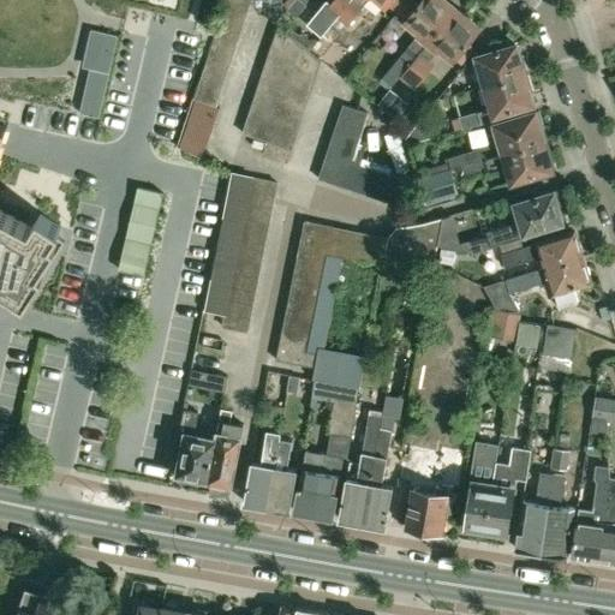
[(226,0),(224,9),(246,16),(250,3),(246,0),(226,0)]
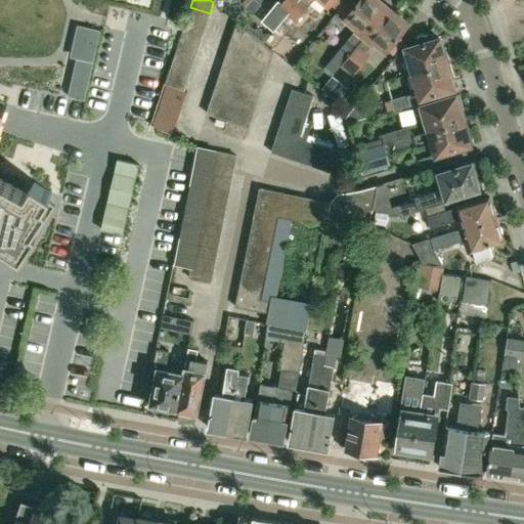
[(246,4),(241,0),(211,0),(234,18),(246,4)]
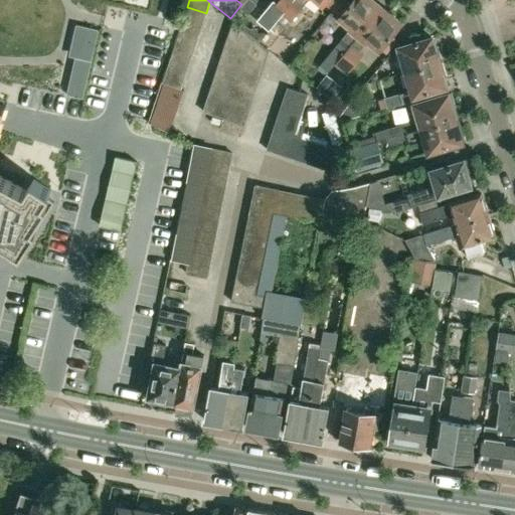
[(253,0),(245,0),(240,7),(246,12),(255,1),(253,0)]
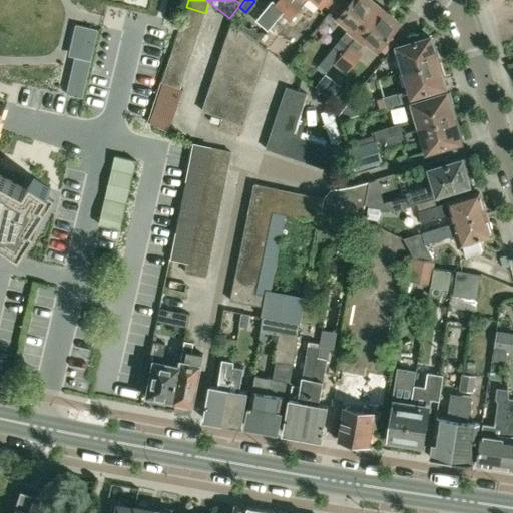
[(282,13),(291,0),(279,0),(275,5),(274,7),(282,13)]
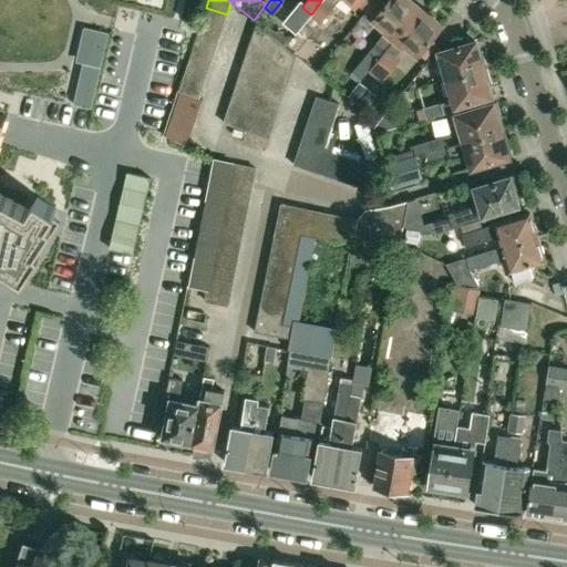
[(323,0),(321,0),(311,14),(319,21),(331,7),(323,0)]
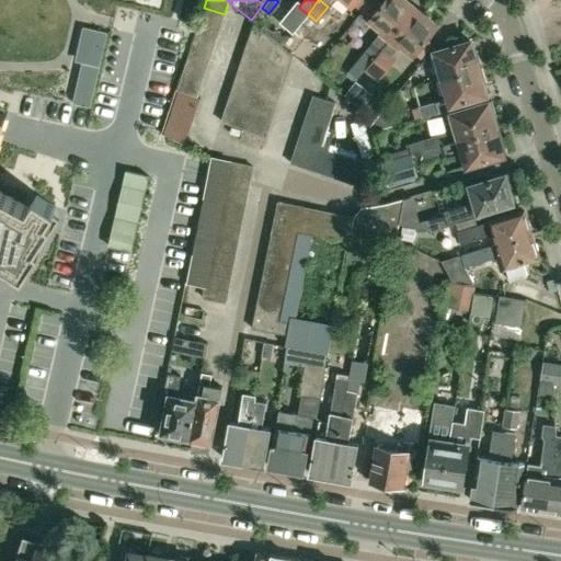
[(357,78),(365,67),(414,6),(407,0),(384,0),(382,2),(379,0),(374,0),(366,11),(371,15),(370,18),(384,27),(350,71),(357,78)]
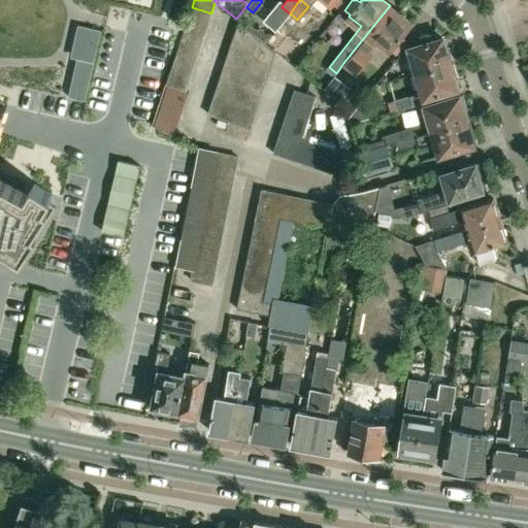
[(277,1),(261,22),(274,32),(290,13),(282,7),(283,5),(277,1)]
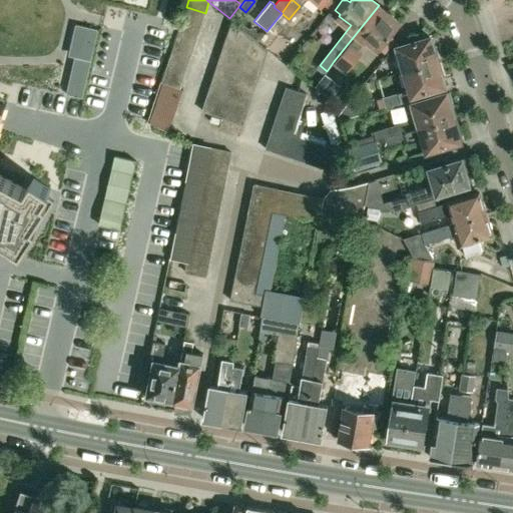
[(390,35),(400,22),(379,5),(334,61),(345,70),(360,52),(357,49),(364,39),(365,40),(367,38),(380,48),(381,47),(385,50),(395,38),(390,35)]
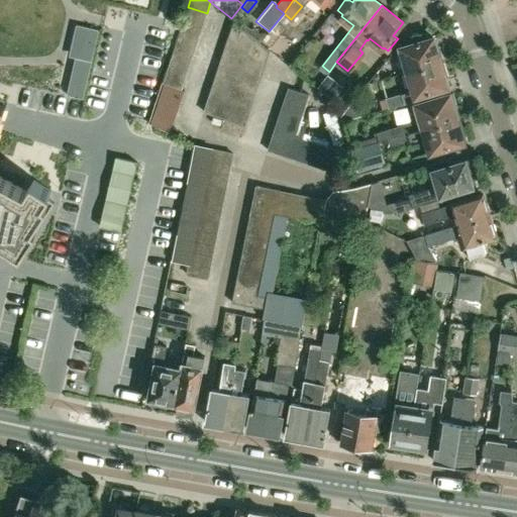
[(203,24),(207,13),(188,7),(185,18),(203,24)]
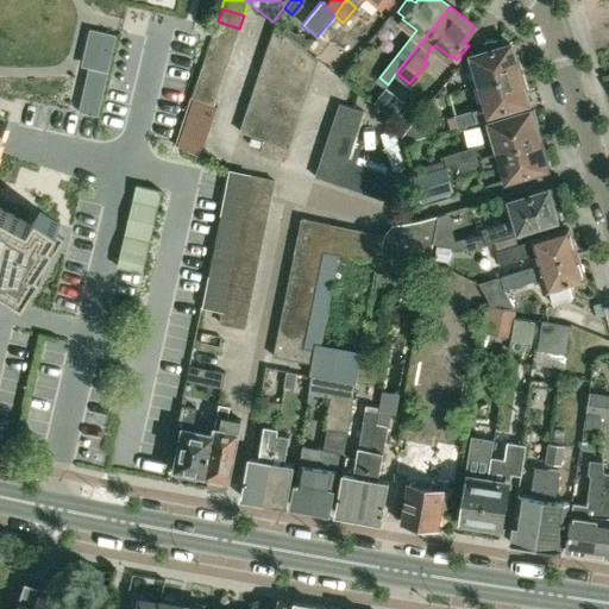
[(234,42),(239,29),(218,22),(213,33),(234,42)]
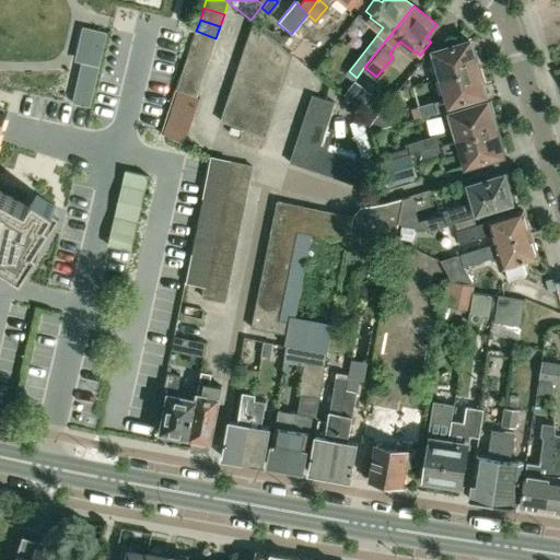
[(272,38),(257,26),(253,23),(246,42),(269,49),(272,38)]
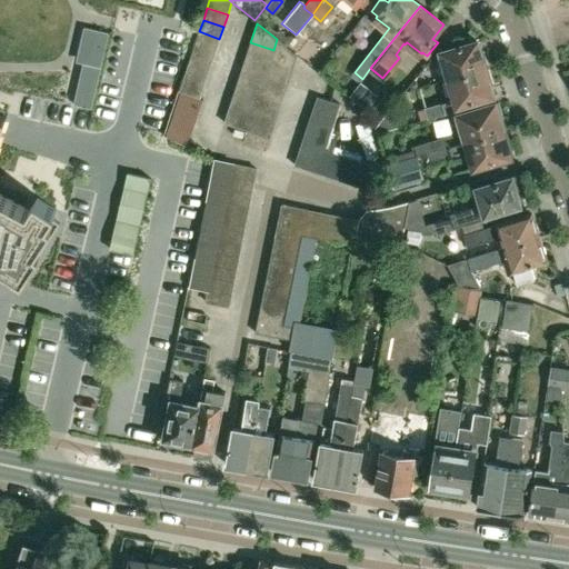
[(77,95),(75,101),(93,106),(110,30),(85,25),(77,59),(83,61),(82,67),(77,95)]
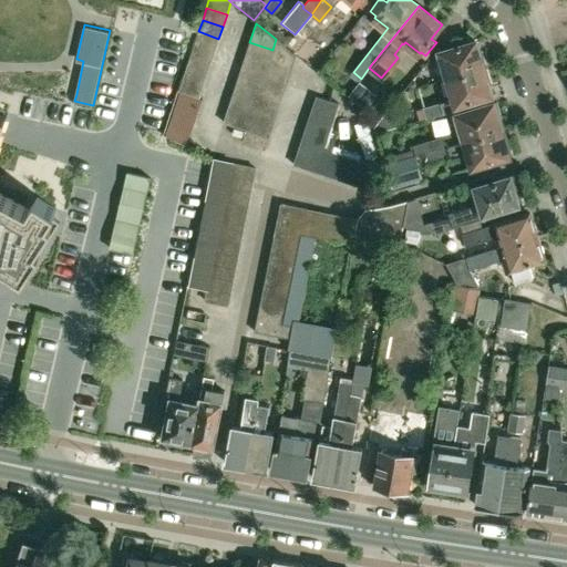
[(215,50),(218,39),(198,31),(194,43),(215,50)]
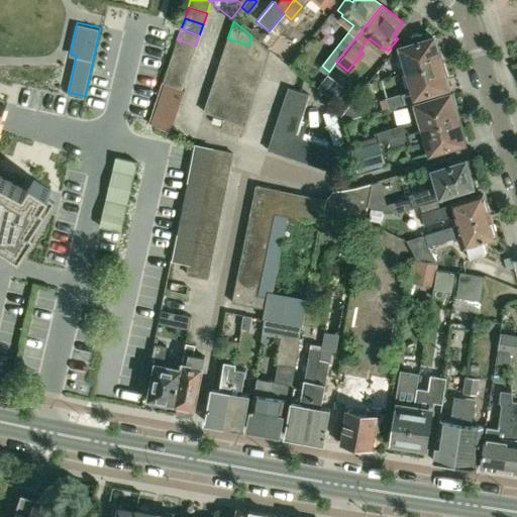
[(436,46),(433,37),(428,39),(427,35),(418,32),(413,33),(406,41),(407,44),(401,46),(408,71),(443,61),(438,45),(436,46)]
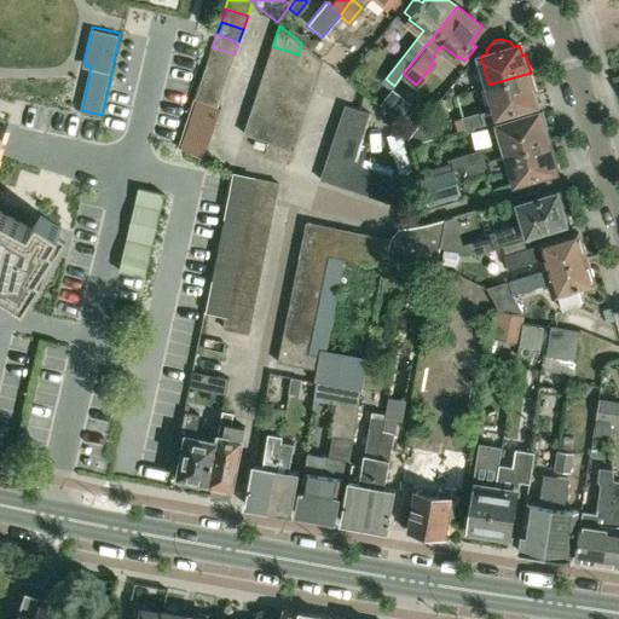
[(323,61),(311,50),(301,42),(298,55),(294,64),(319,73),(323,61)]
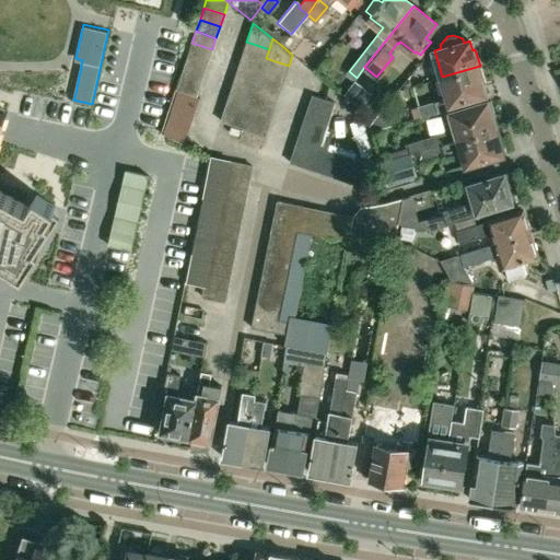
[(266,61),(266,58),(269,49),(246,42),(243,54),(266,61)]
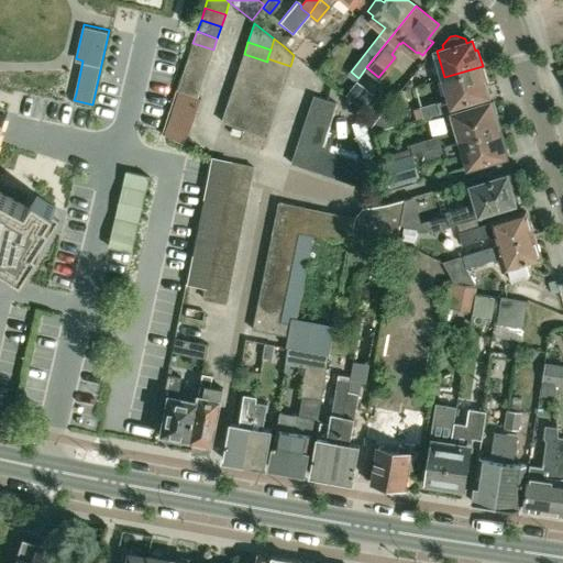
[(209,62),(213,50),(192,43),(189,55),(209,62)]
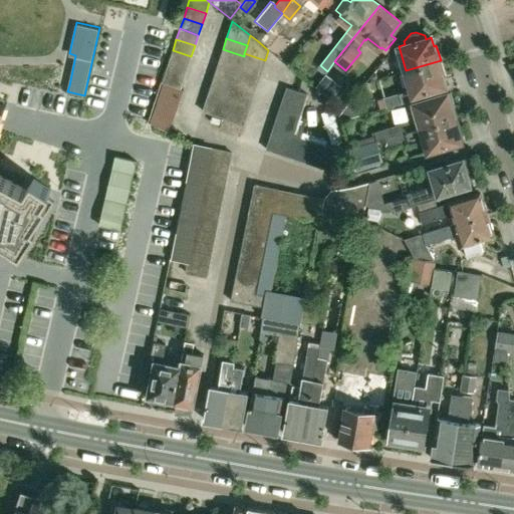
[(240,66),(241,64),(244,56),(223,49),(219,59),(240,66)]
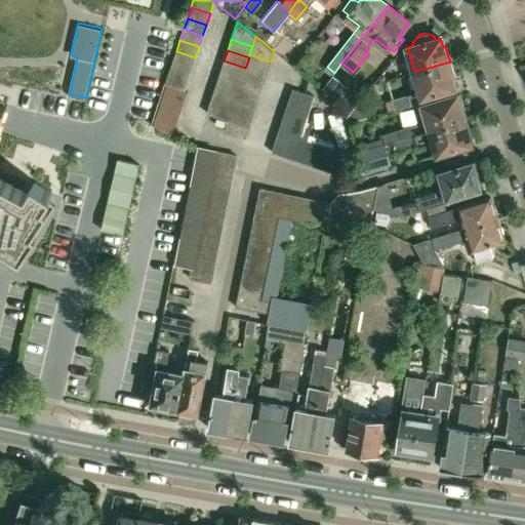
[(191,69),(195,57),(176,51),(172,63),(191,69)]
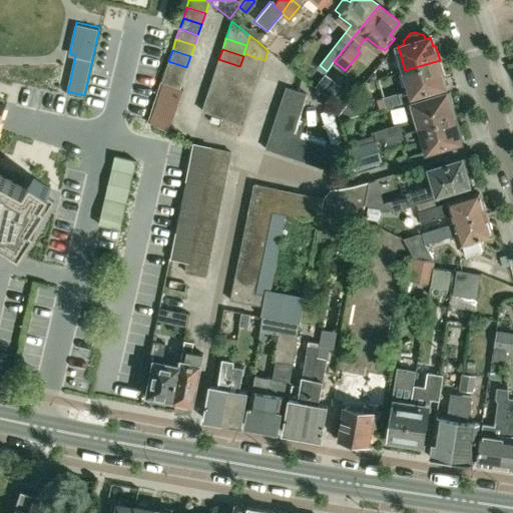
[(261,71),(265,60),(243,53),(243,56),(240,64),(261,71)]
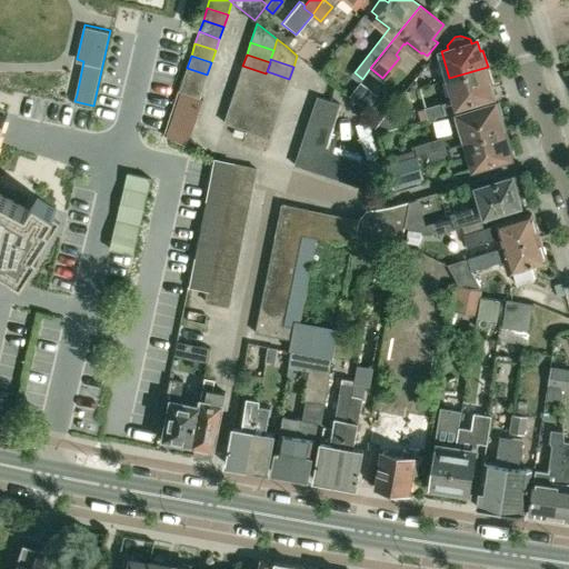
[(262,85),(262,83),(266,73),(242,66),(239,77),(262,85)]
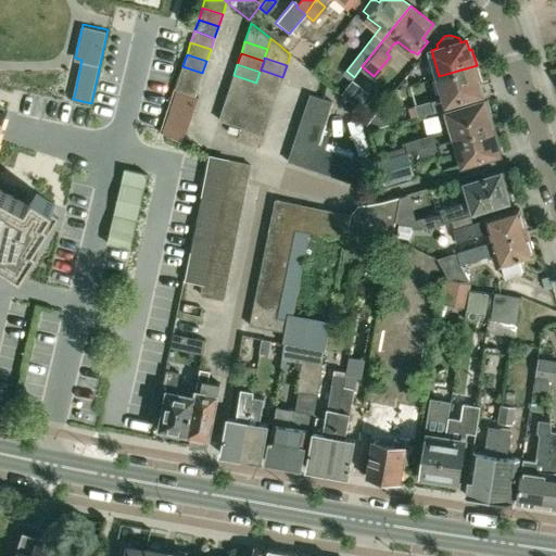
[(481,92),(479,84),(482,83),(477,65),(439,76),(445,96),(417,104),(420,116),(449,108),(447,102),(481,92)]
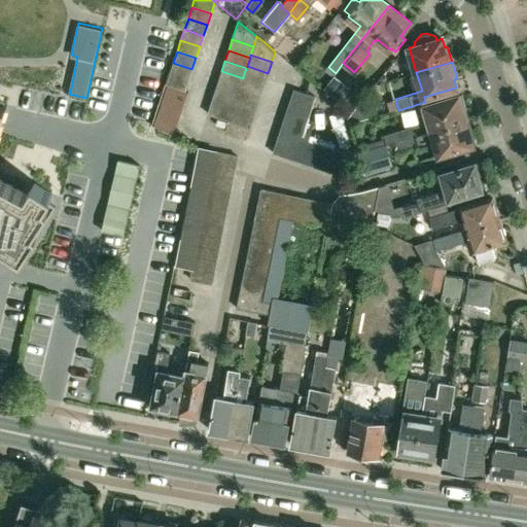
[(188,80),(191,69),(173,63),(170,74),(188,80)]
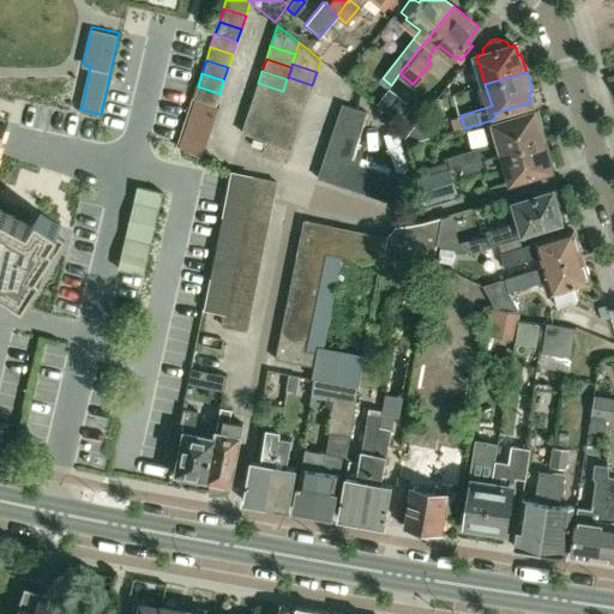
[(308,97),(312,85),(288,77),(287,79),(283,90),(308,97)]
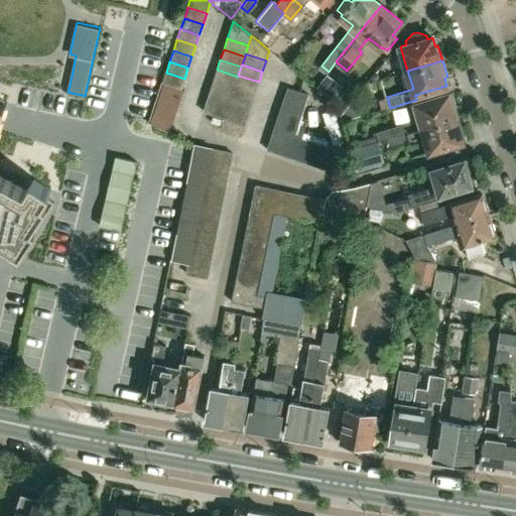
[(235,87),(235,86),(238,77),(217,70),(214,80),(235,87)]
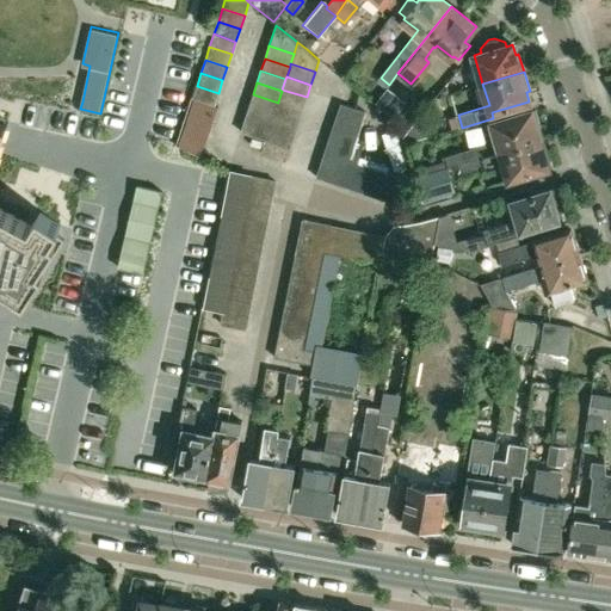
[(214,106),(218,93),(197,86),(192,98),(195,98),(214,106)]
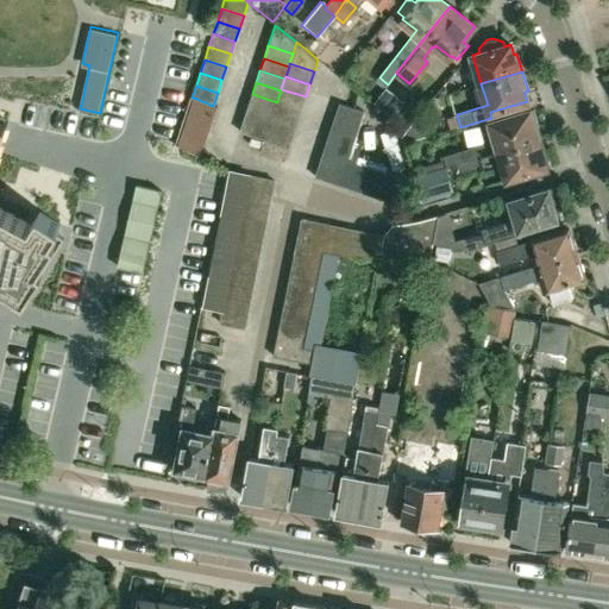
[(301,110),(306,96),(281,89),(281,90),(277,101),(301,110)]
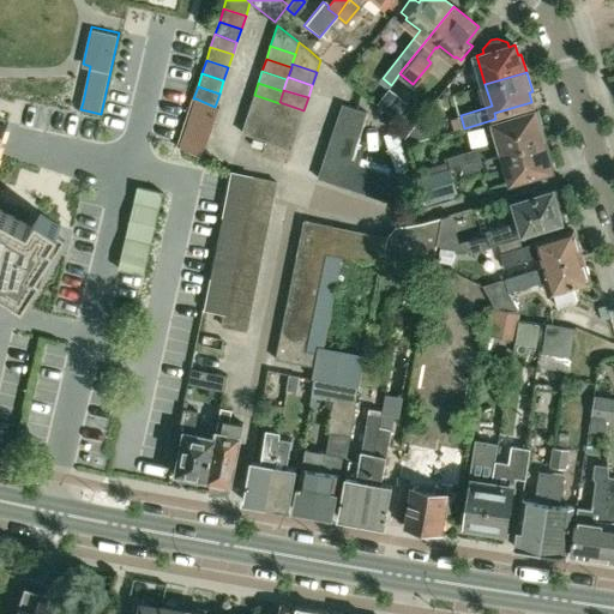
[(275,115),(280,103),(254,95),(250,107),(275,115)]
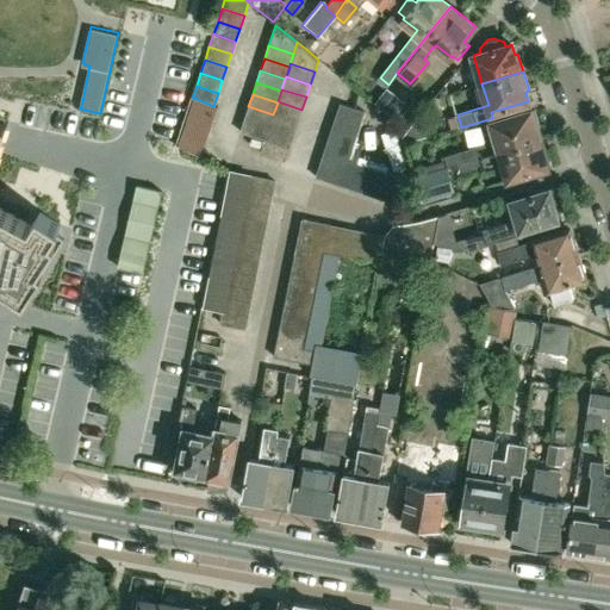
[(217,107),(213,106),(194,98),(190,112),(212,119),(217,107)]
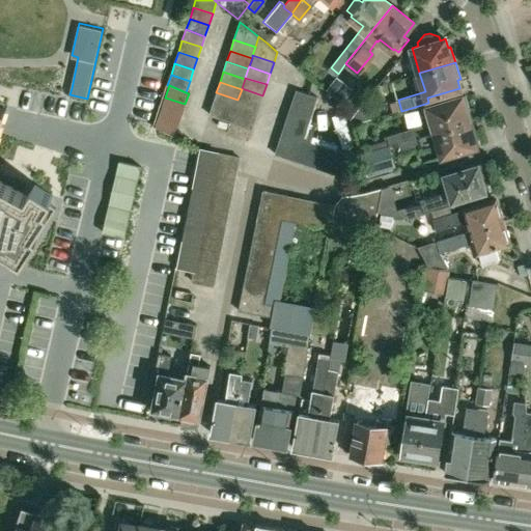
[(259,106),(262,95),(242,88),(242,89),(238,100),(259,106)]
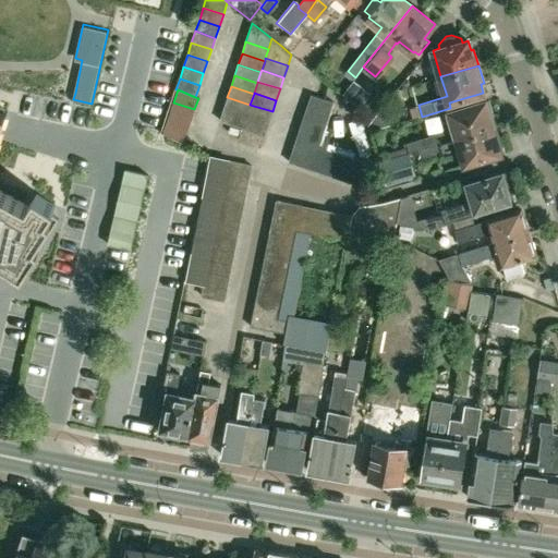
[(307,105),(330,112),(334,101),(311,94),(307,105)]
